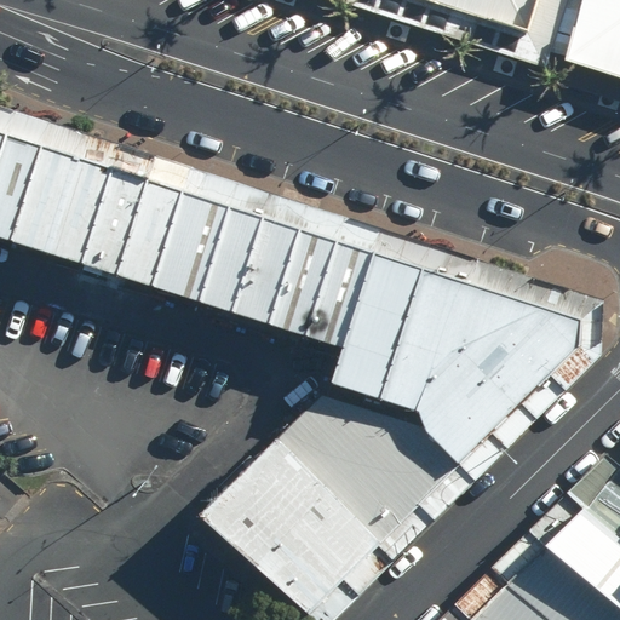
[(346,0),(524,55),(540,0),(346,0)]
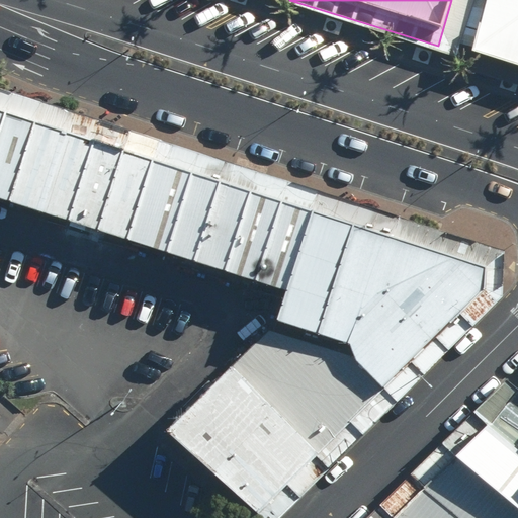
[(517,66),(517,0),(473,0),(461,44),(473,47),(471,53),(517,66)]
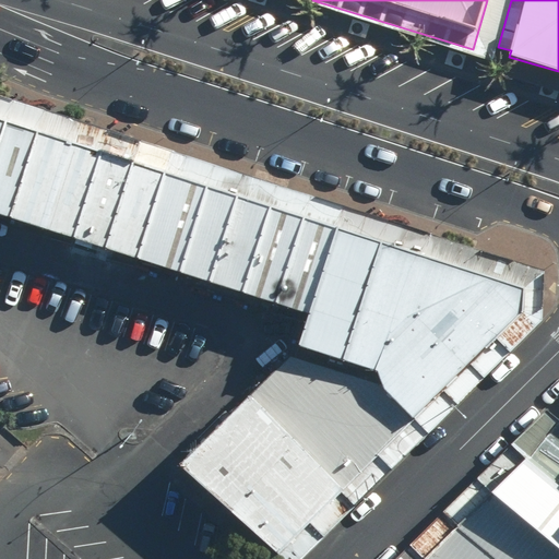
[(0,137),(0,212),(10,216),(37,131),(6,120),(0,137)]
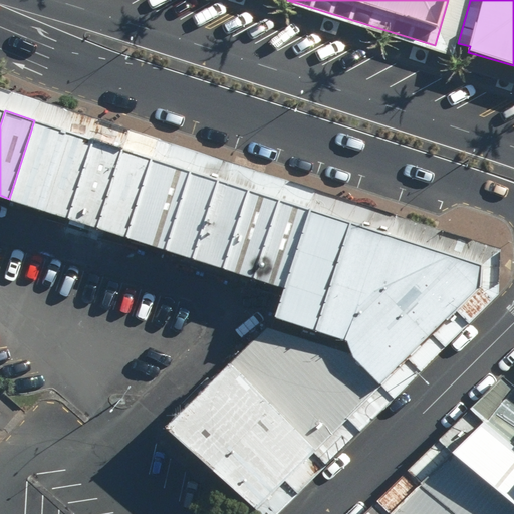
[(9,199),(68,217),(93,139),(34,120),(9,199)]
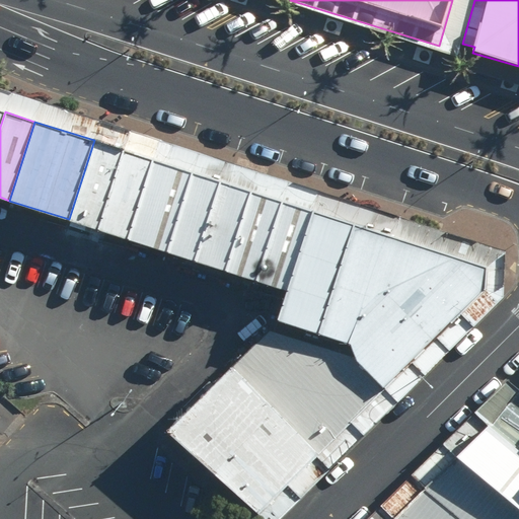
[(69,219),(97,229),(124,150),(94,140),(69,219)]
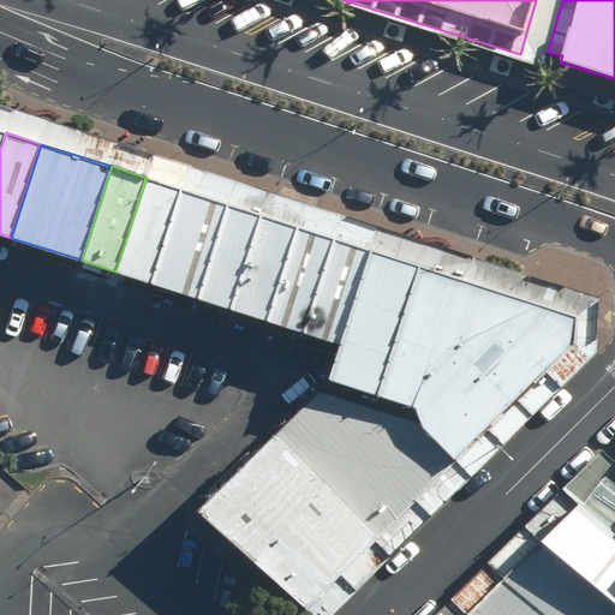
[(115,272),(150,284),(181,189),(147,178),(115,272)]
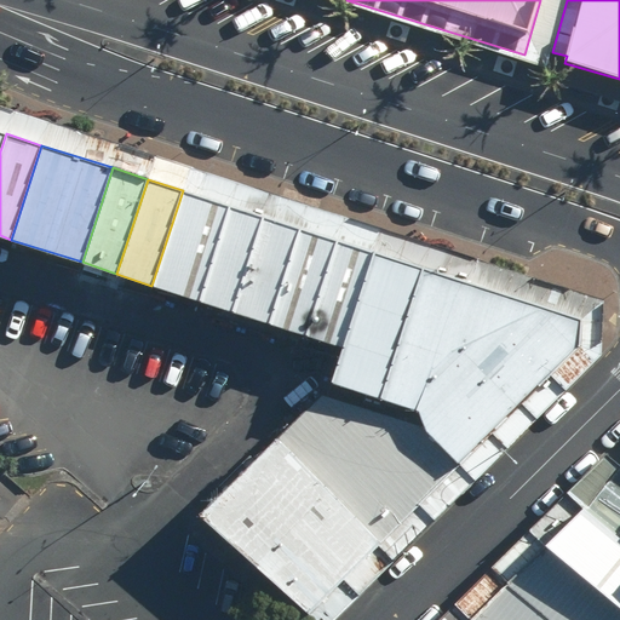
[(151,286),(199,300),(230,206),(183,190),(151,286)]
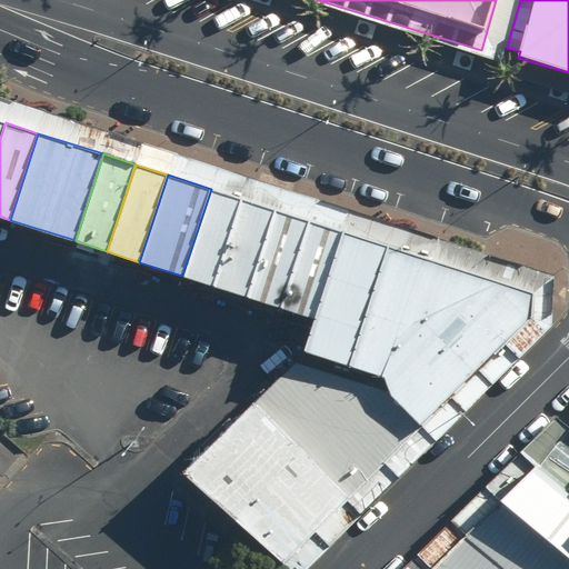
[(182,276),(212,286),(241,199),(211,189),(182,276)]
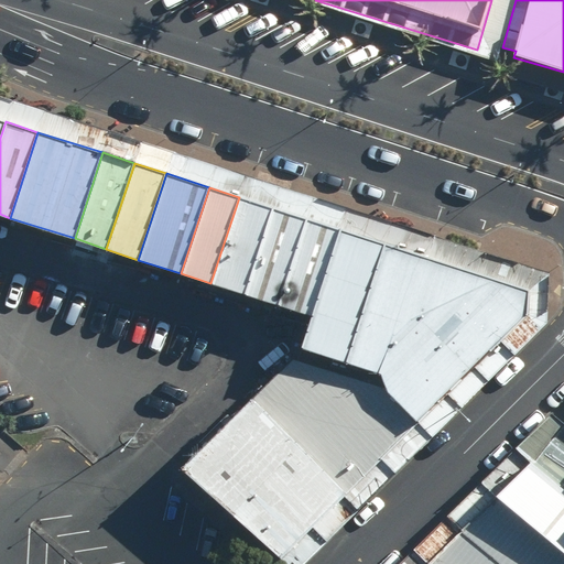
[(210,283),(243,294),(271,208),(239,197),(210,283)]
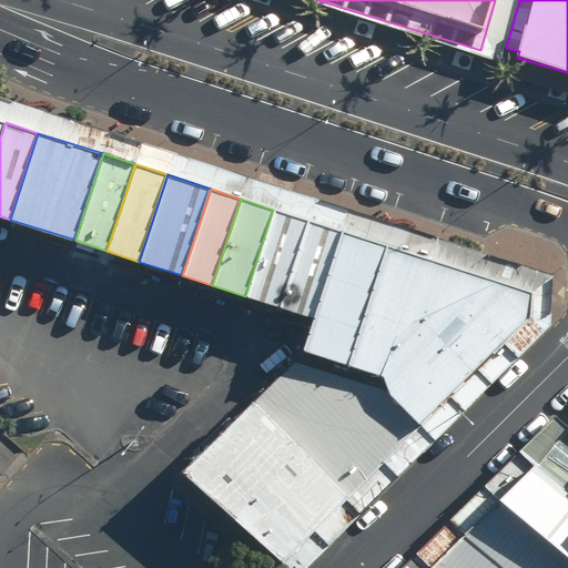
[(245,296),(280,307),(308,221),(273,210),(245,296)]
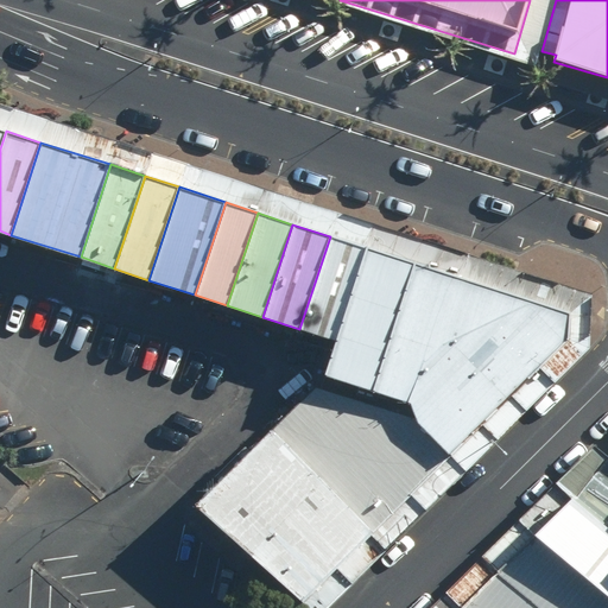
[(299,329),(336,341),(367,248),(330,236),(299,329)]
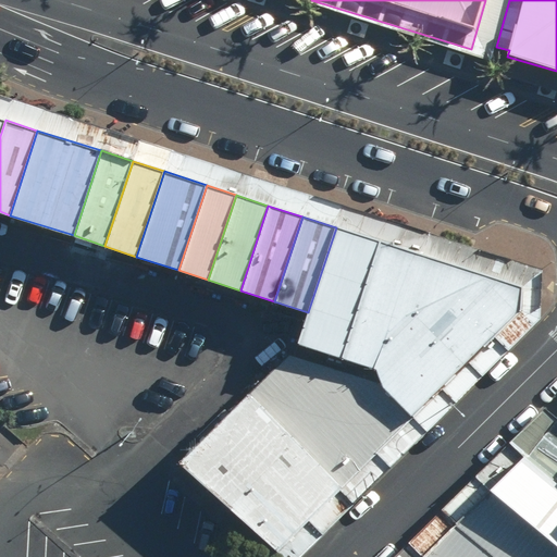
[(297,344),(341,358),(379,242),(336,227),(308,312),(297,344)]
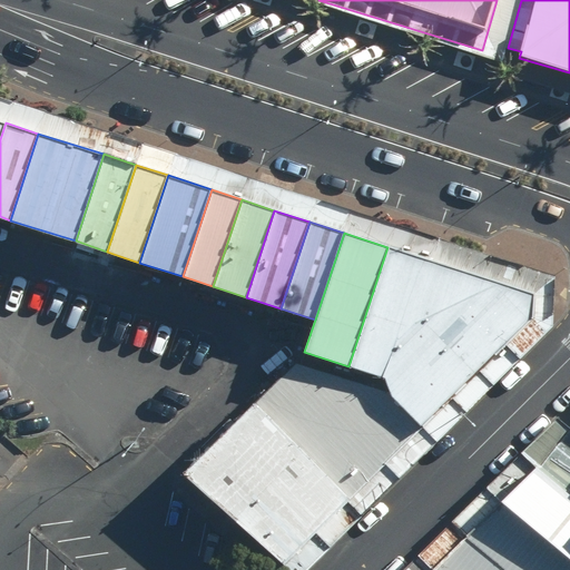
[(349,366),(383,377),(422,258),(387,247),(349,366)]
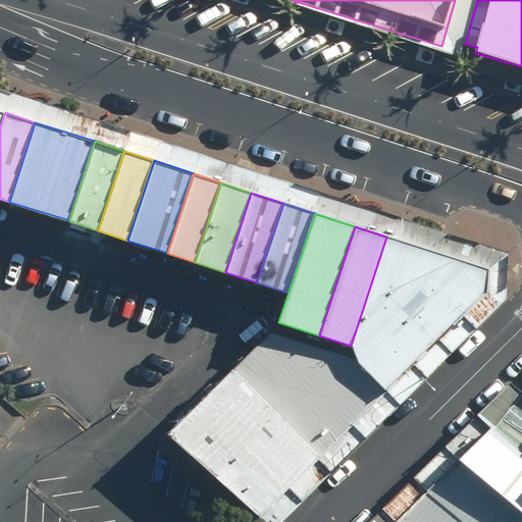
[(355,347),(357,358),(359,365),(387,392),(487,293),(488,270),(386,237),(351,346),(355,347)]
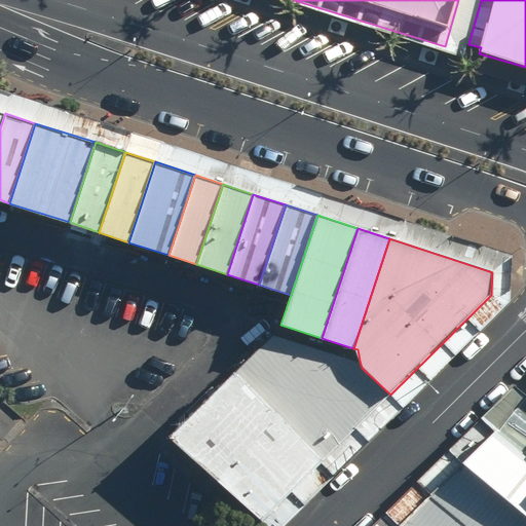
[(234,371),(323,458),(390,395),(362,368),(360,361),(273,336),(234,371)]
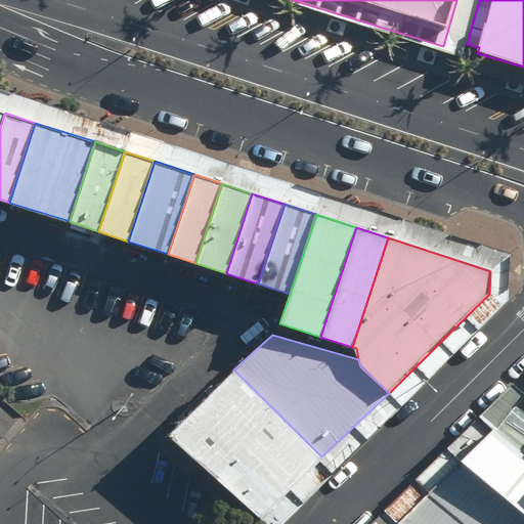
[(171,432),(259,519),(321,456),(233,369),(171,432)]
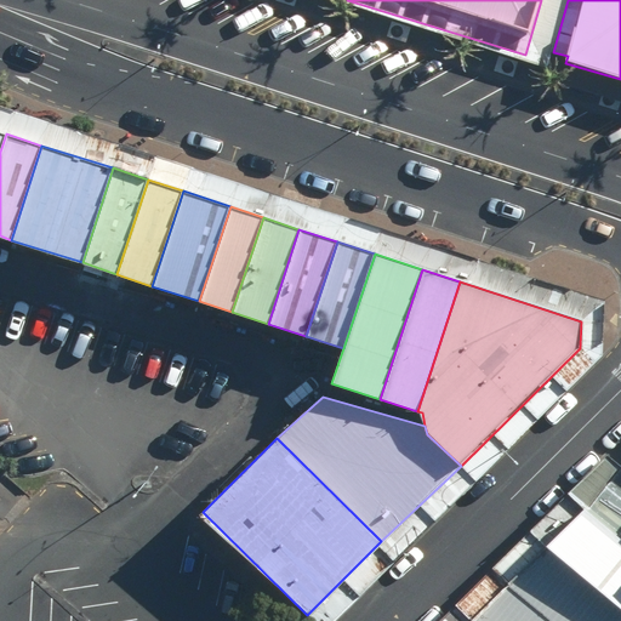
[(620,474),(586,511),(620,536),(620,474)]
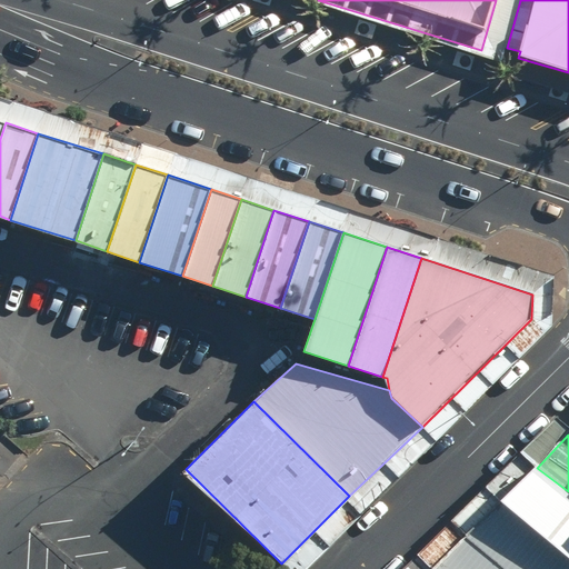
[(500,502),(568,558),(568,491),(537,468),(500,502)]
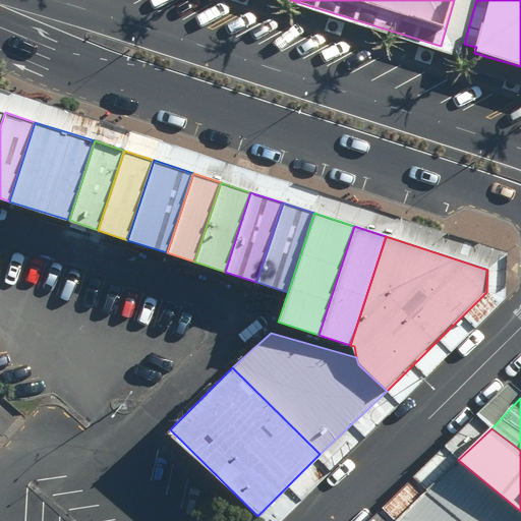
[(424,490),(459,520),(520,520),(520,511),(458,460),(424,490)]
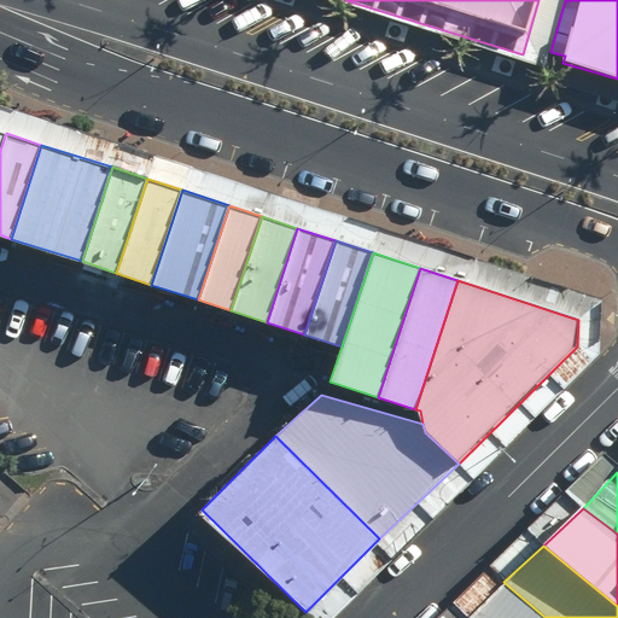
[(468,617),(544,617),(503,582),(468,617)]
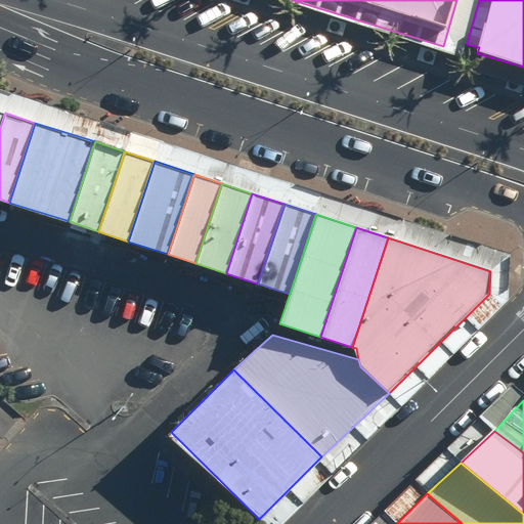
All buildings are outlined.
